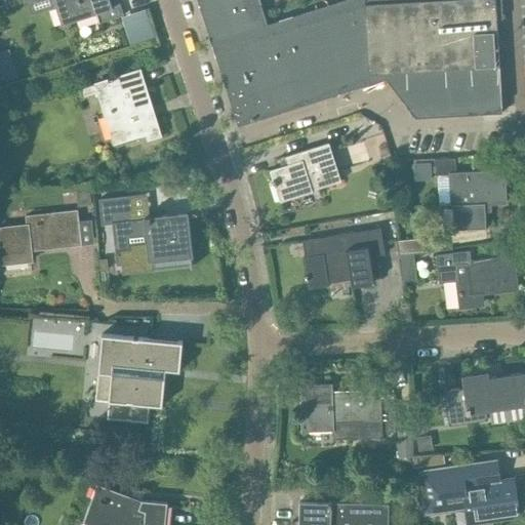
[(24,0),(25,0),(26,0),(54,0),(63,23),(95,12),(99,23),(123,15),(118,0),(24,0)]
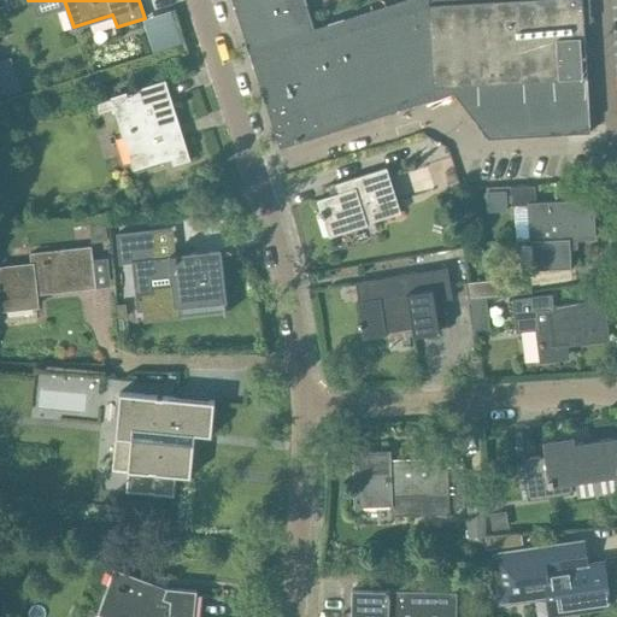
[(292,0),(231,0),(247,48),(303,30),(292,0)]
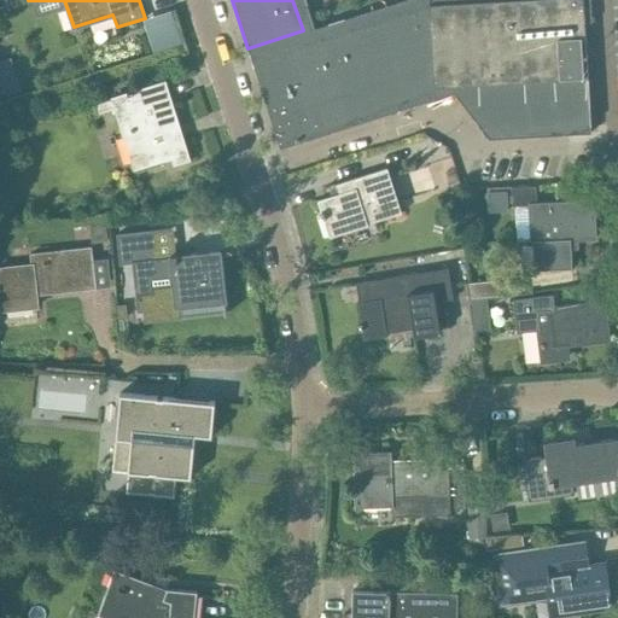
[(489,0),(430,4),(436,98),(454,91),(490,138),(569,134),(592,133),(590,111),(584,24),(582,0),(489,0)]
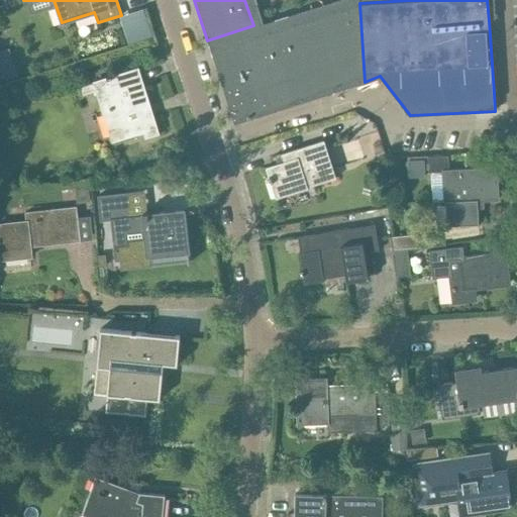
[(256,35),(210,49),(234,124),(253,117),(365,82),(359,3),(256,35)]
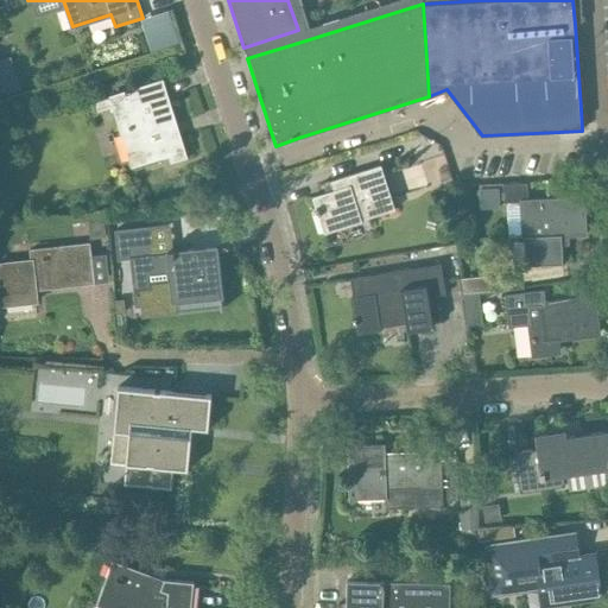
[(188,158),(163,78),(108,95),(109,96),(92,101),(95,112),(113,107),(132,168),(169,156),(171,163),(188,158)]
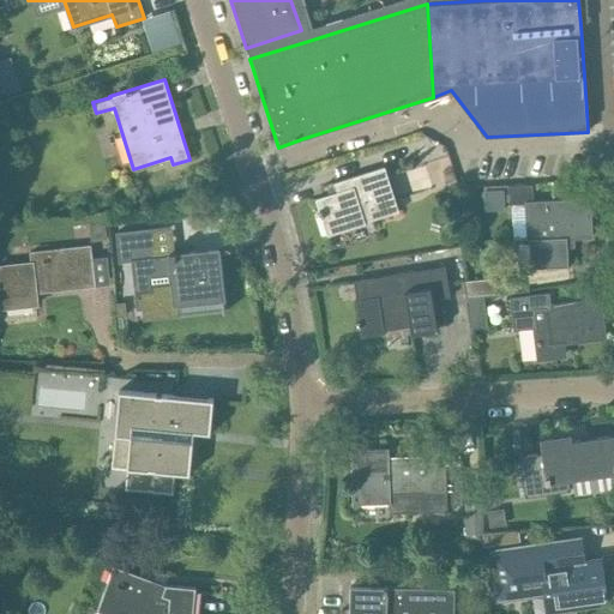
[(384,167),(333,182),(337,192),(315,199),(327,235),(366,223),(365,222),(398,211),(384,167)]
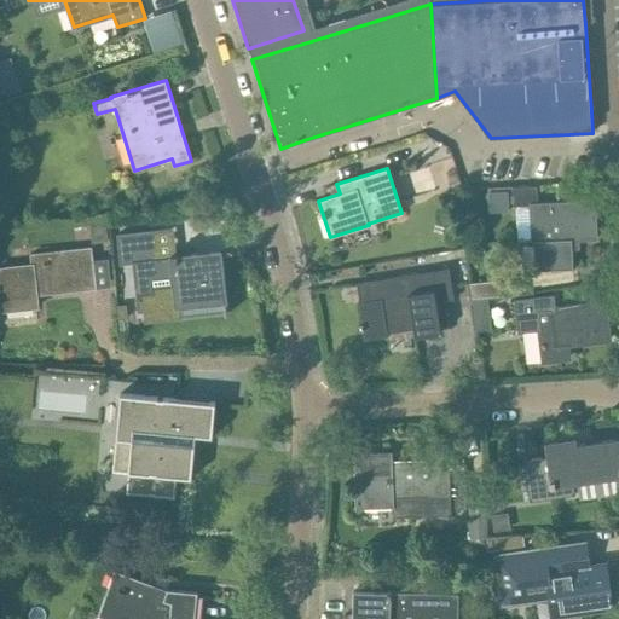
[(487,192),(489,213),(509,212),(508,191),(487,192)]
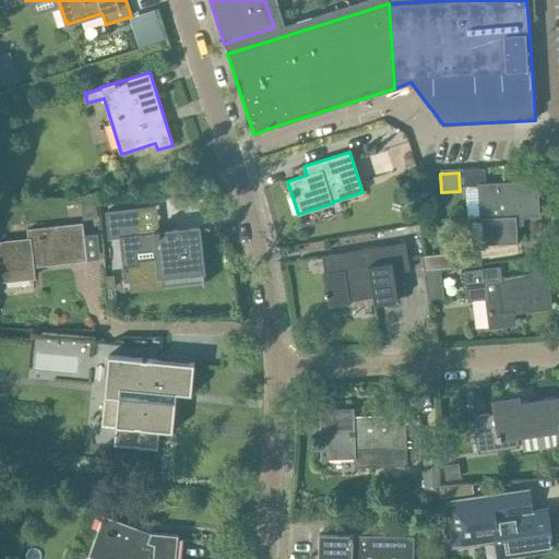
[(536,182),(479,185),(480,218),(482,218),(483,244),(518,242),(516,216),(538,215),(536,182)]
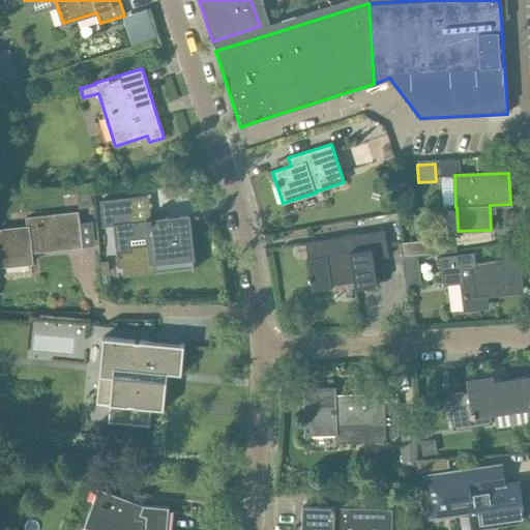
[(193,256),(187,215),(134,222),(130,198),(100,201),(102,226),(113,225),(118,267),(153,263),(153,261),(193,256)]
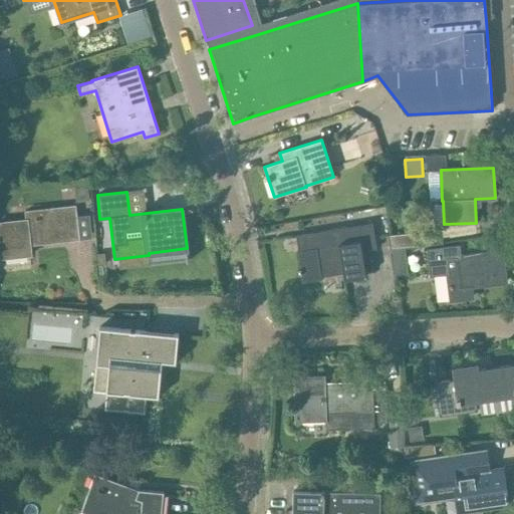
[(27,220),(0,222),(0,247),(1,258),(31,255),(29,237),(41,236),(42,244),(79,240),(75,205),(25,211),(27,220)]
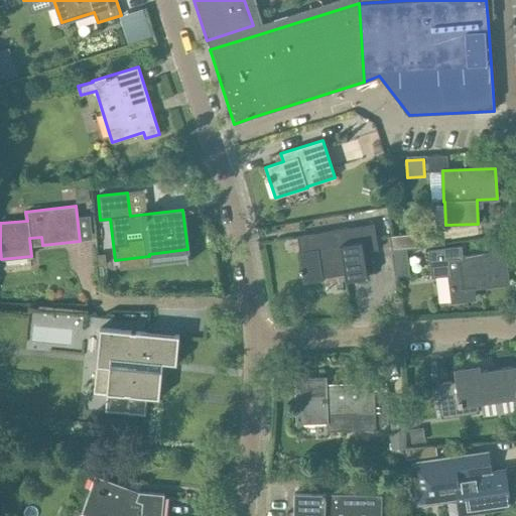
[(374,223),(295,237),(295,238),(297,238),(300,252),(297,252),(300,269),(299,270),(300,275),(301,274),(303,283),(324,280),(324,278),(345,274),(346,281),(368,277),(364,251),(377,249),(377,250),(379,250),(374,223)]
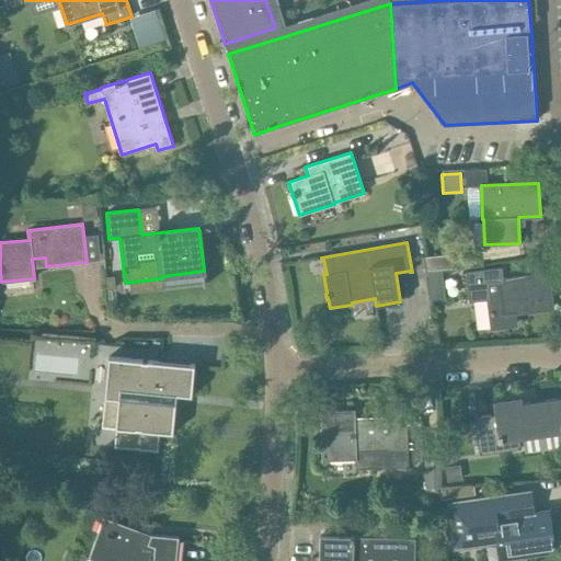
[(425,258),(427,271),(455,267),(454,253),(425,258)]
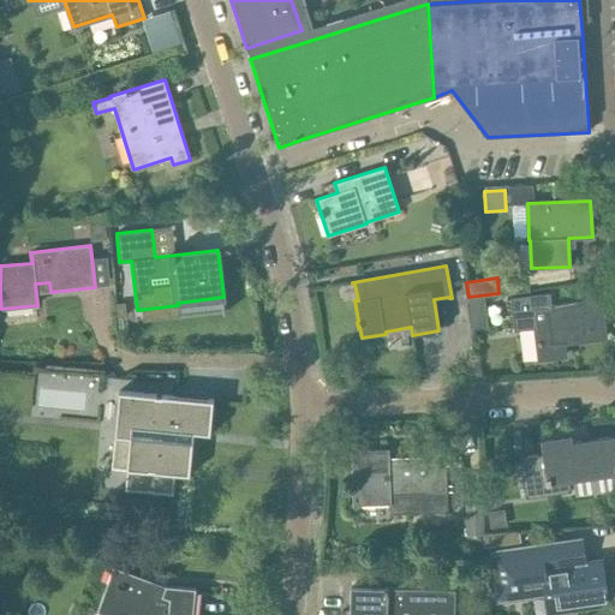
[(550,292),(511,297),(514,330),(536,328),(539,358),(565,356),(563,342),(605,336),(601,300),(553,306),(550,292)]
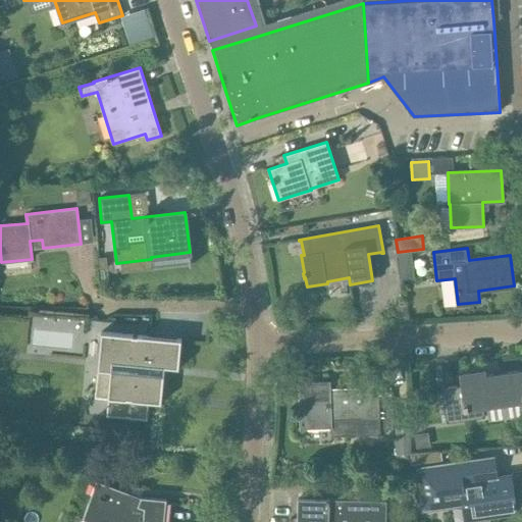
[(411,251),(398,253),(402,279),(414,277),(411,251)]
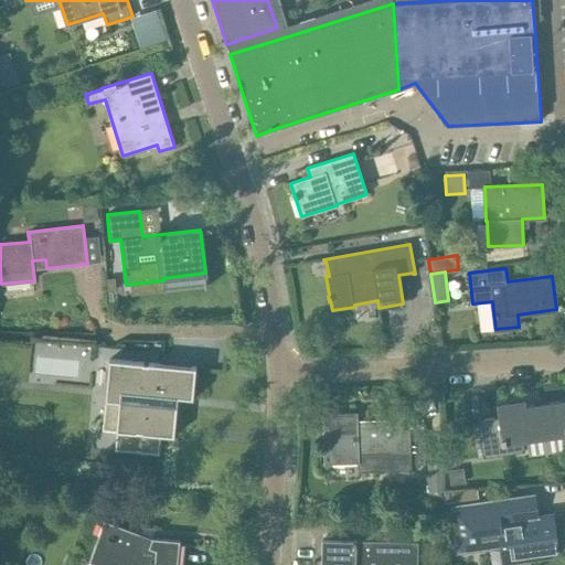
[(174,436),(179,397),(193,398),(196,368),(109,359),(109,364),(112,364),(109,391),(120,392),(120,400),(119,400),(115,450),(159,454),(161,435),(174,436)]
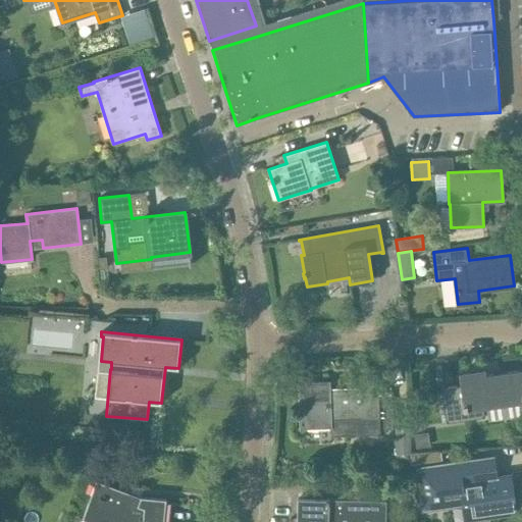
[(461,385),(441,388),(447,423),(485,417),(483,407),(521,401),(521,370),(486,375),(486,370),(459,374),(461,385)]
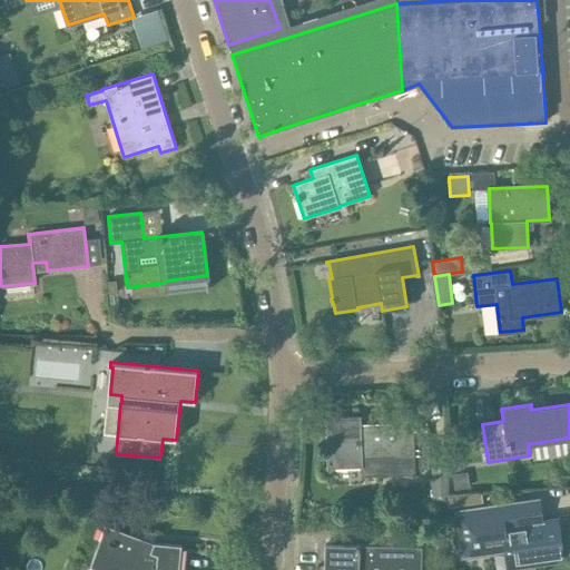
[(331,416),(333,468),(362,467),(362,477),(413,474),(413,469),(429,469),(426,429),(413,430),(412,422),(361,423),(361,415),(331,416)]
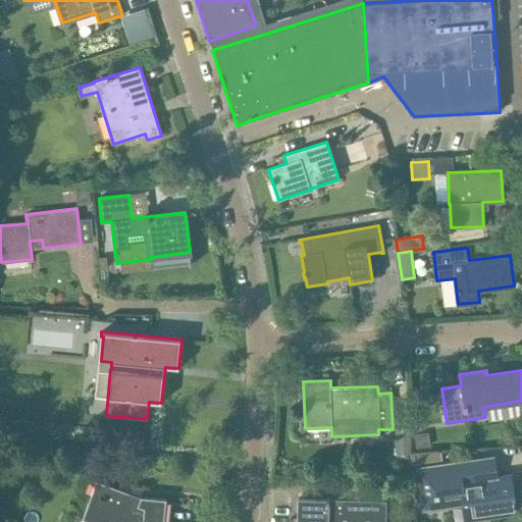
[(409,425),(396,426),(397,457),(410,456),(409,425)]
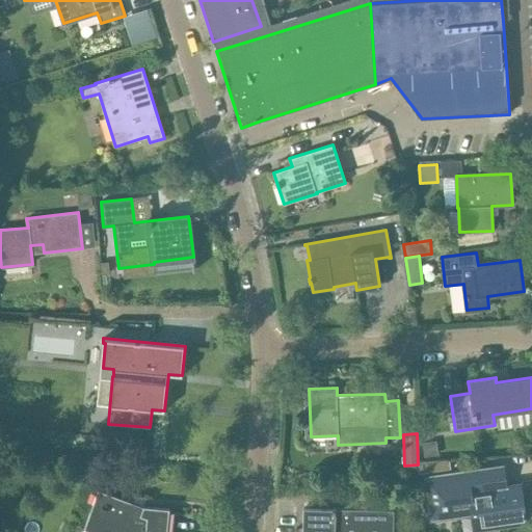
[(469,475),(434,480),(440,513),(472,508),(473,515),(478,515),(479,528),(526,522),(520,484),(500,487),(498,475),(469,480),(469,475)]
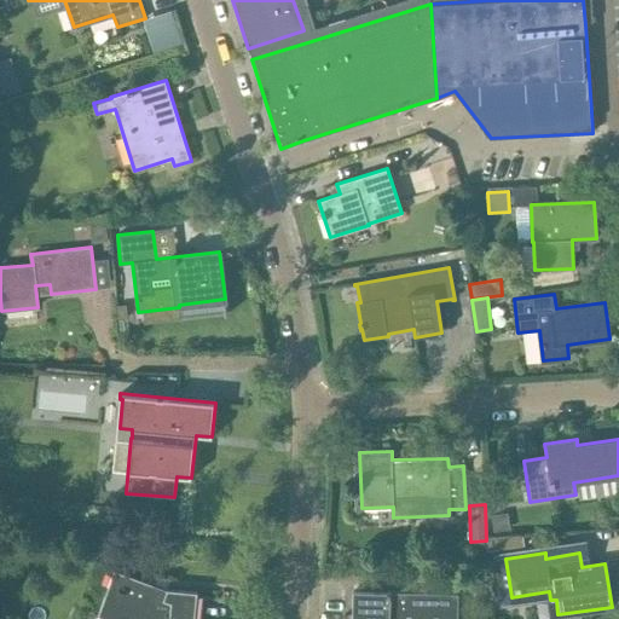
[(166,588),(114,568),(98,614),(100,611),(123,618),(139,618),(194,618),(197,591),(166,588)]
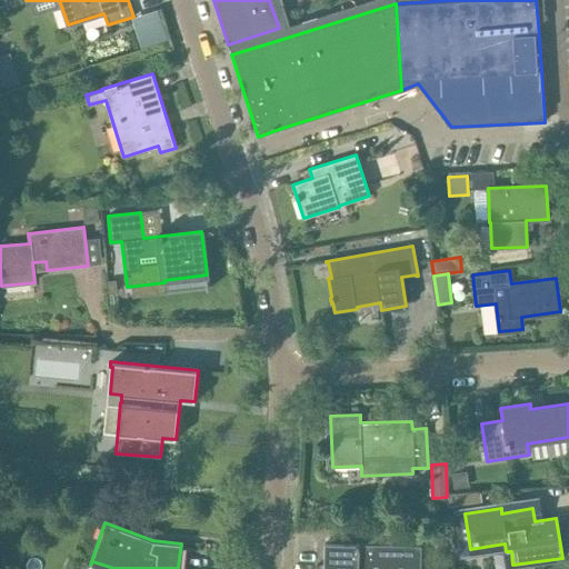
[(359,543),(325,542),(322,568),(419,568),(421,547),(359,545),(359,543)]
